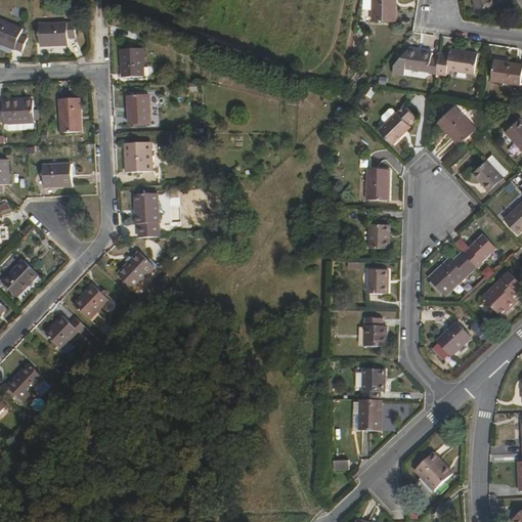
[(372,0),(372,18),(393,18),(393,0),(372,0)]
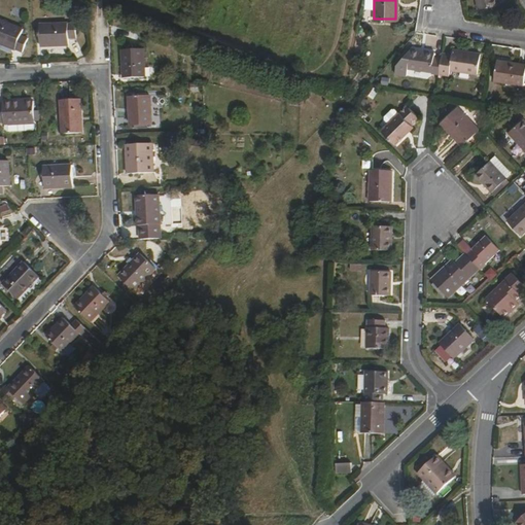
[(0,43),(21,51),(27,37),(20,35),(23,28),(0,19),(0,43)]
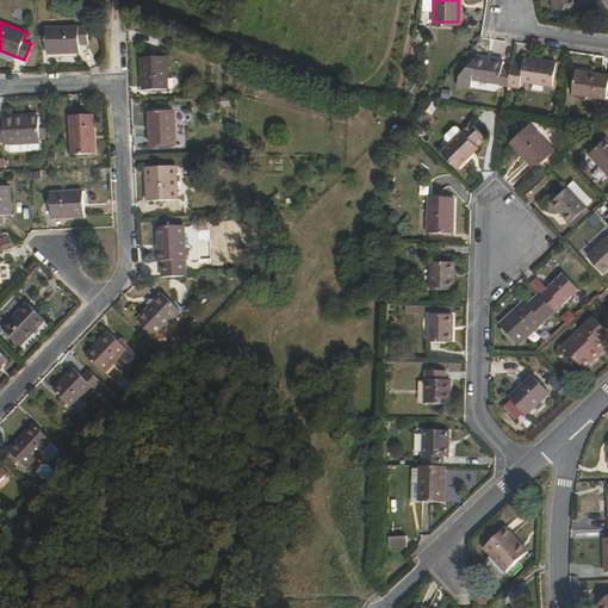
[(87,43),(87,25),(45,28),(47,53),(79,51),(79,43),(87,43)]
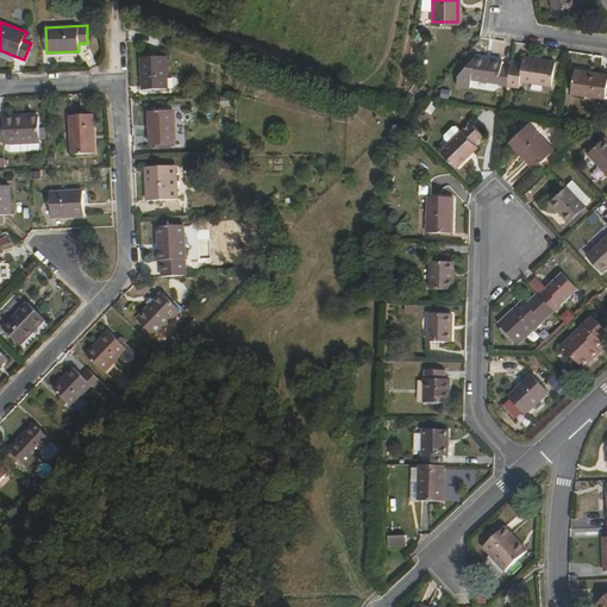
[(496,82),(506,83),(508,64),(500,63),(500,58),(473,54),(469,76),(496,81),(496,82)]
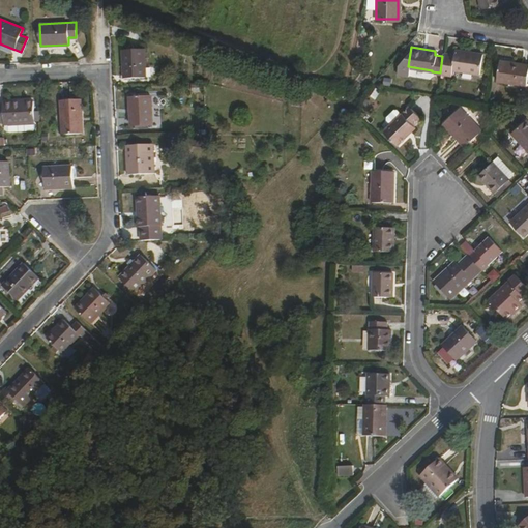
[(145,77),(144,48),(121,50),(123,78),(145,77)]
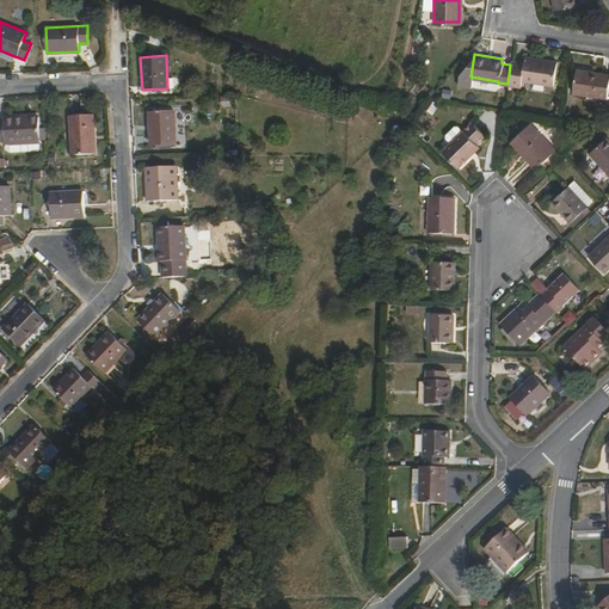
[(510,65),(508,84),(520,85),(520,80),(551,85),(554,61),(523,56),(522,61),(511,60),(510,65)]
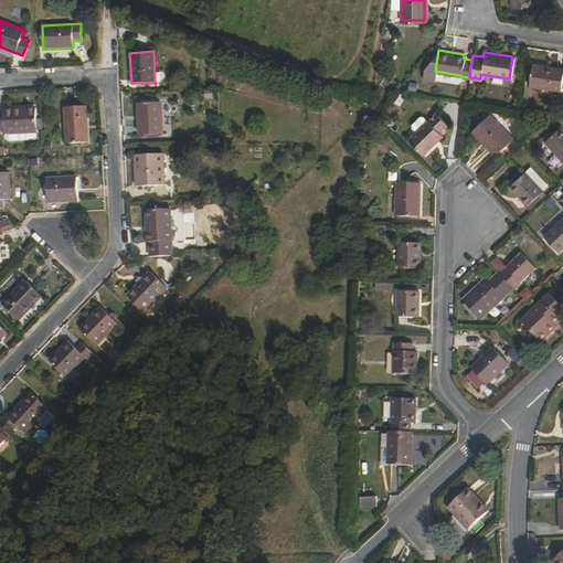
[(559,89),(562,67),(531,63),(528,84),(559,89)]
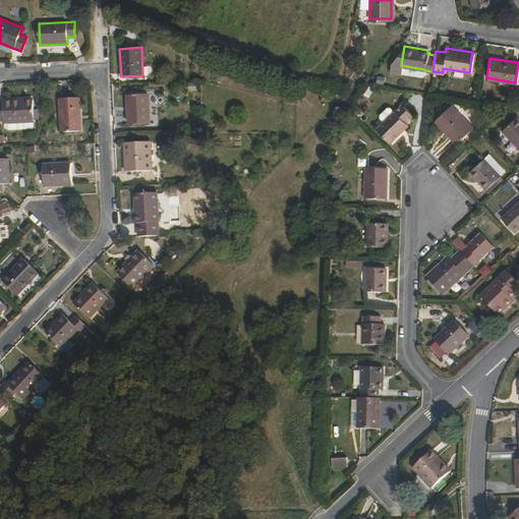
[(149,122),(148,94),(126,96),(127,123),(149,122)]
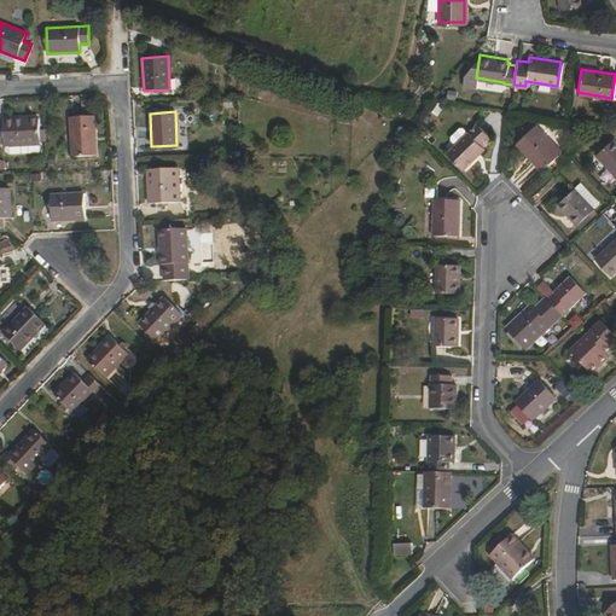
[(94,155),(93,115),(70,116),(73,156),(94,155)]
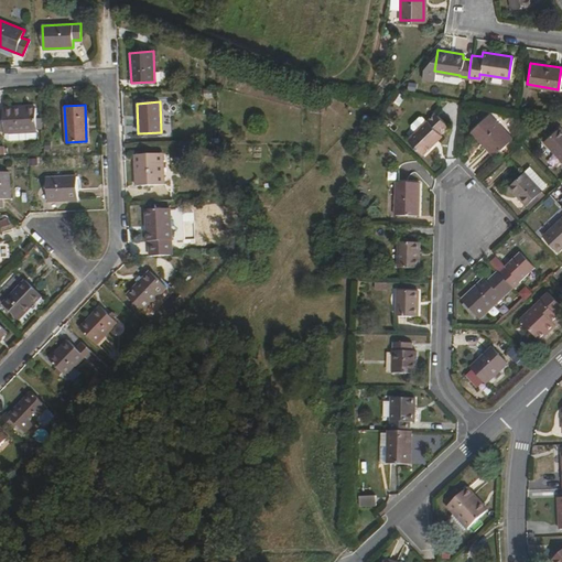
[(36,130),(35,108),(2,109),(2,110),(0,110),(0,130),(3,130),(3,132),(36,130)]
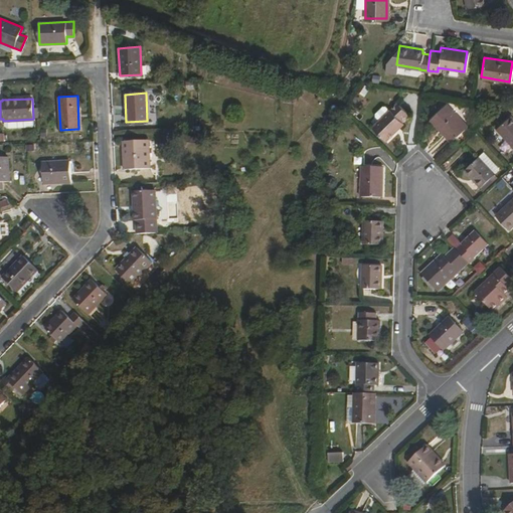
[(406,113),(395,102),(370,126),(384,140),(402,122),(399,120),(406,113)]
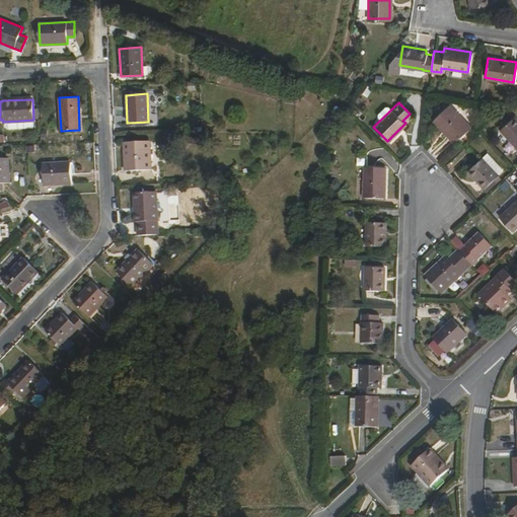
[(468,127),(447,104),(432,119),(453,141),(468,127)]
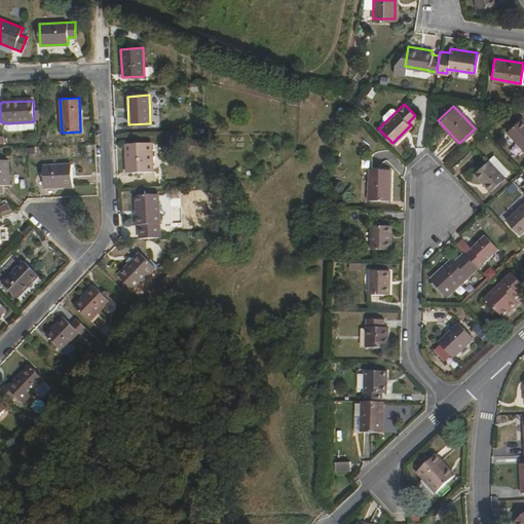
[(479,114),(473,107),(469,111),(475,118),(479,114)]
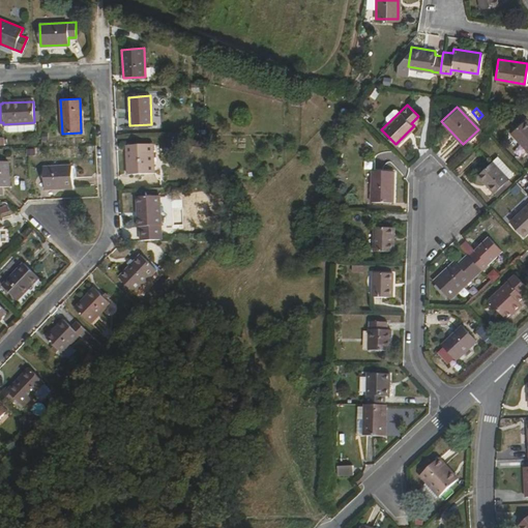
[(527,121),(525,118),(509,132),(527,150),(527,121)]
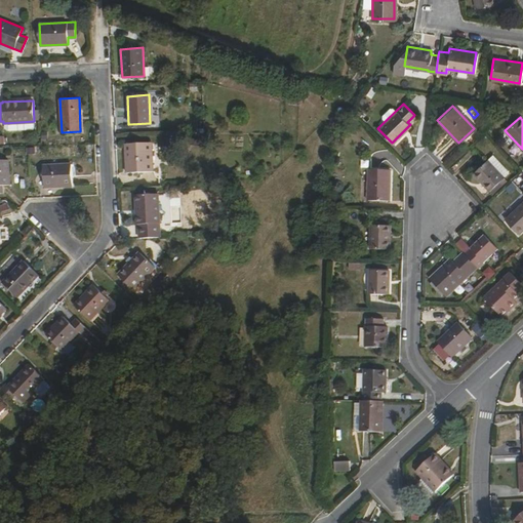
[(126,172),(152,171),(151,142),(124,144),(126,172)]
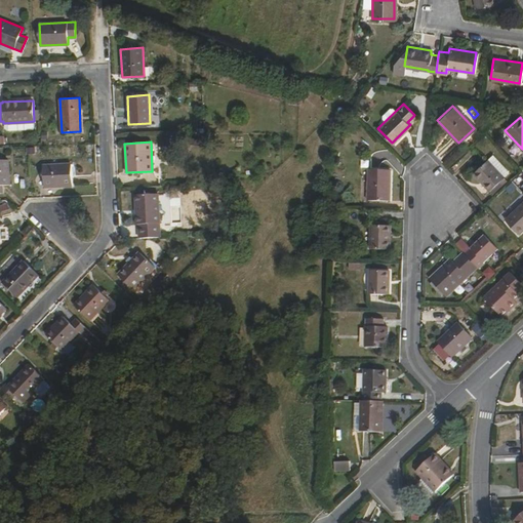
[(491,153),(485,159),(501,176),(507,172),(507,170),(491,153)]
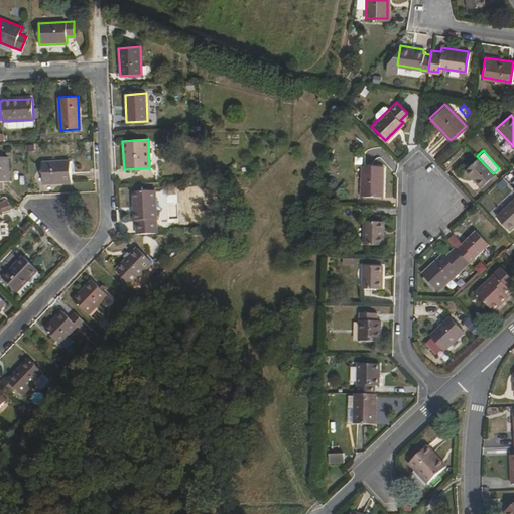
[(8,181),(7,156),(0,156),(0,188),(2,188),(2,181),(8,181)]
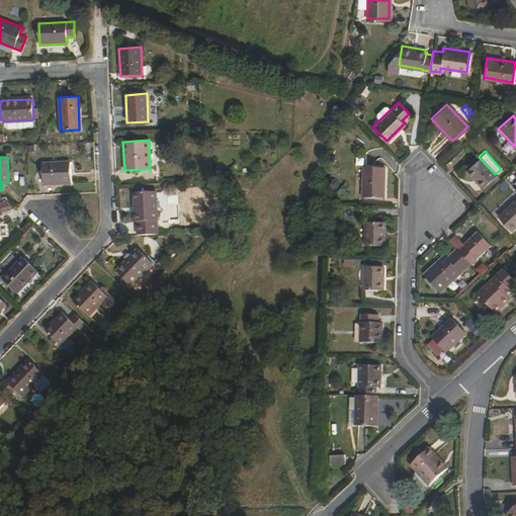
[(464,170),(482,188),(495,174),(479,157),(464,170)]
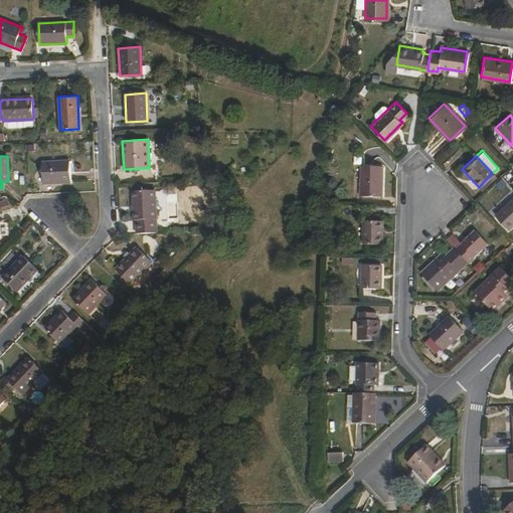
[(42,183),(70,181),(69,160),(41,162),(42,183)]
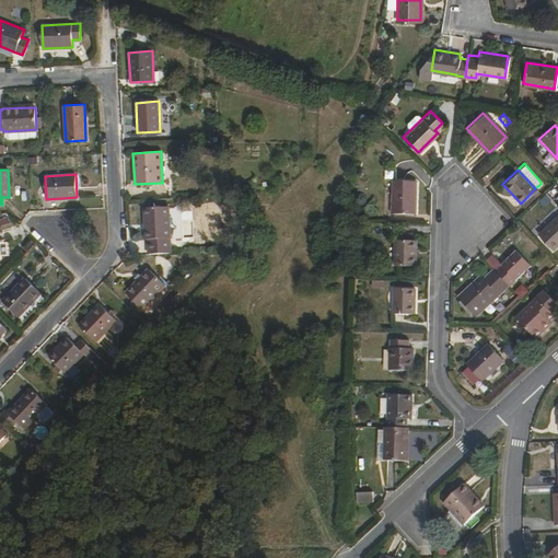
[(391,179),(390,212),(414,212),(414,179),(391,179)]
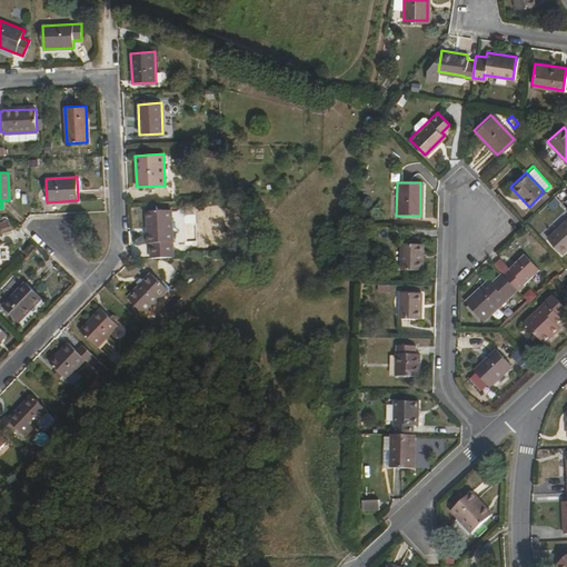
[(544,191),(529,207),(531,209),(547,195),(544,191)]
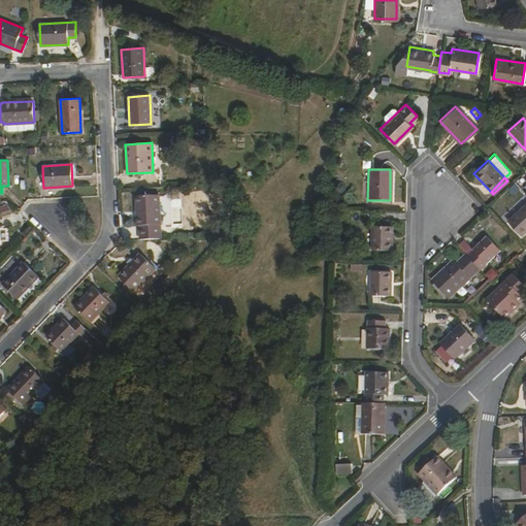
[(506,188),(511,193),(518,187),(514,182),(506,188)]
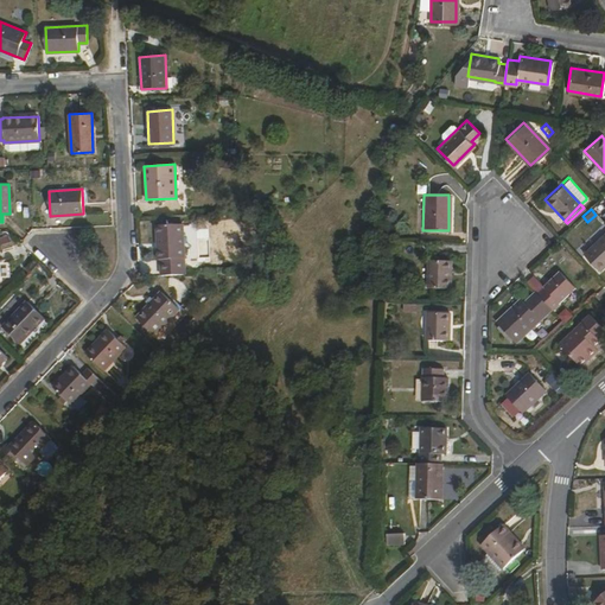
[(160,275),(184,274),(182,224),(155,224),(157,259),(159,259),(160,275)]
